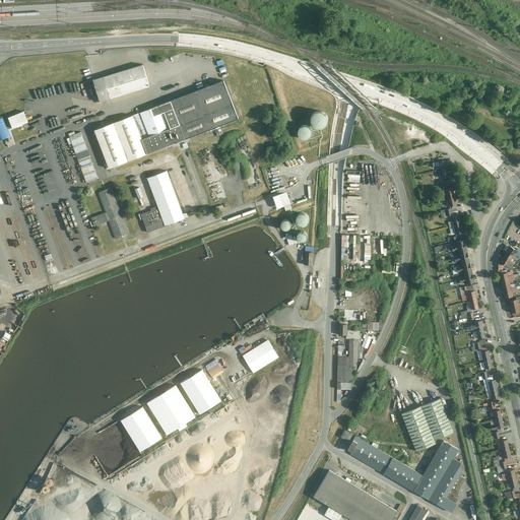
[(142,64),(93,80),(101,104),(151,86),(142,64)]
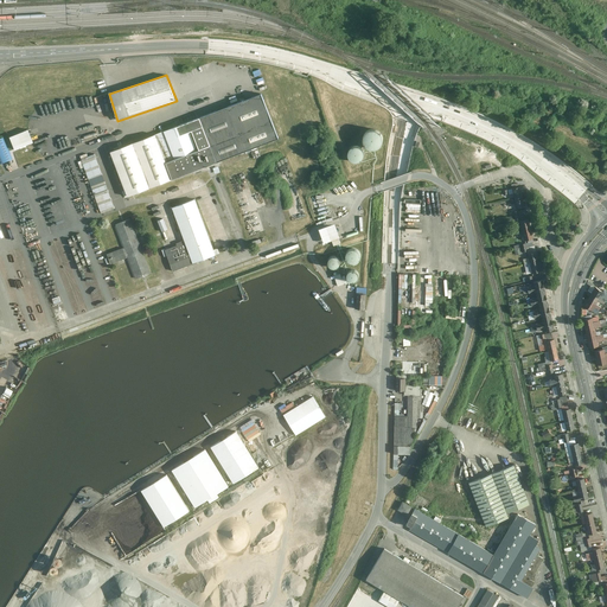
[(278,140),(260,95),(110,152),(128,198),(278,140)]
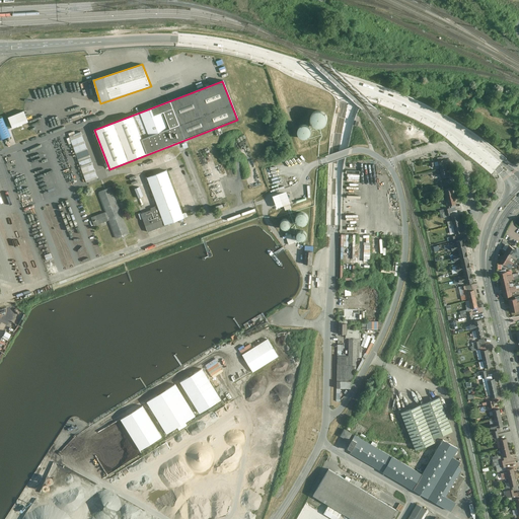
[(325,114),(322,112),(320,110),(317,112),(315,112),(313,114),(310,118),(310,121),(311,124),(313,126),(315,128),(319,129),(320,128),(322,128),(325,126),(326,124),(327,121),(327,118),(326,115),(325,114)]
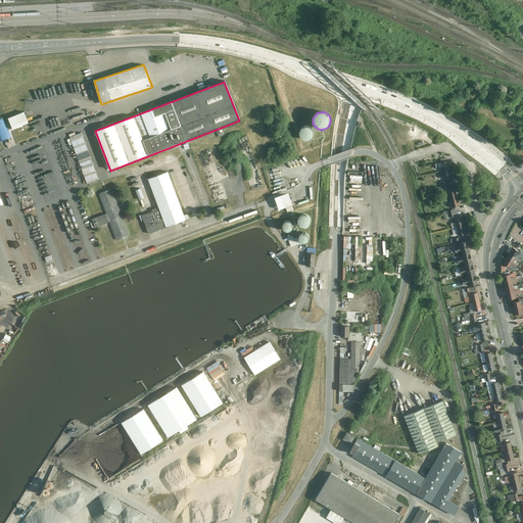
[(28,123),(24,112),(7,119),(12,129),(28,123)]
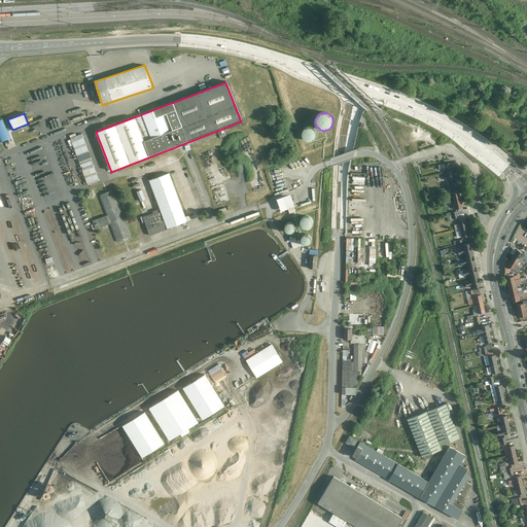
[(2,119),(0,120),(0,142),(10,139),(2,119)]
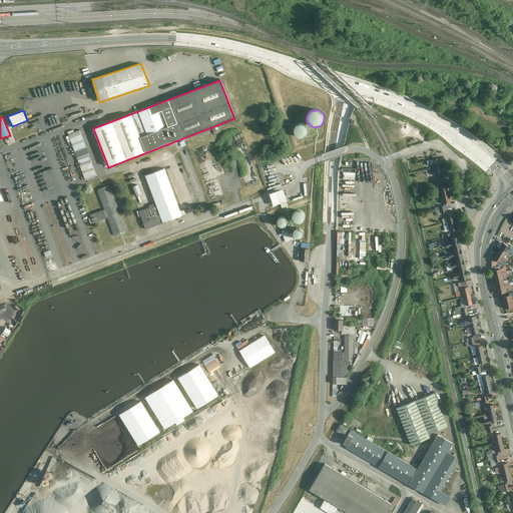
[(305,126),(303,125),(300,124),(298,125),(296,126),(295,127),(294,129),(294,131),(294,133),(295,135),(297,136),(299,137),(302,137),(303,137),(304,137),(305,135),(306,133),(307,132),(307,130),(306,128),(305,126)]
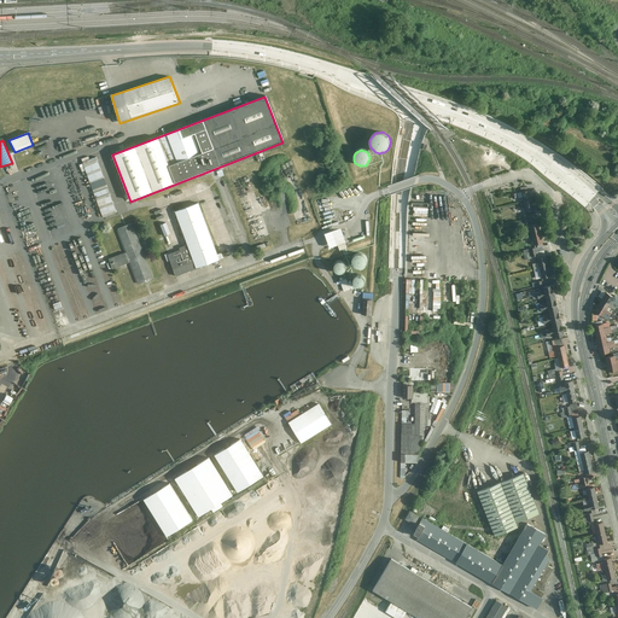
[(117,213),(97,158),(83,163),(103,217),(117,213)]
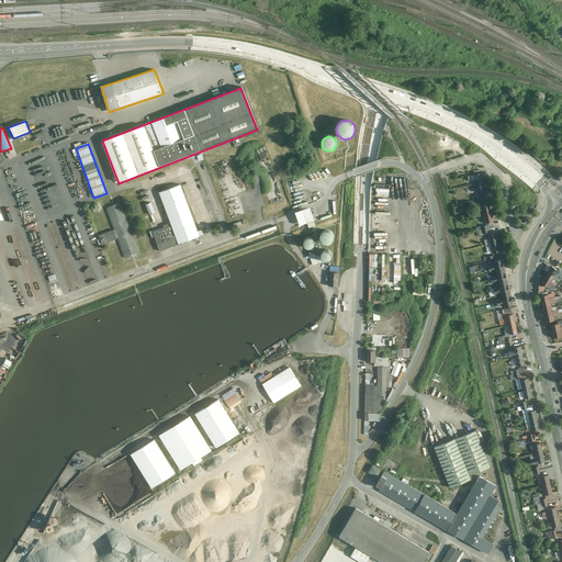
[(484,182),(482,173),(473,175),(475,183),(484,182)]
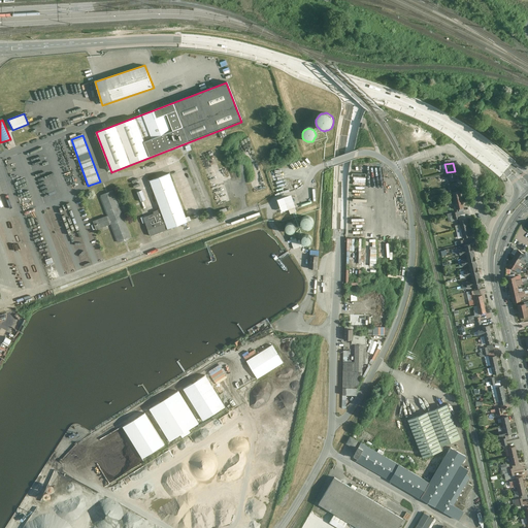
[(456,179),(455,171),(447,172),(448,182),(456,179)]
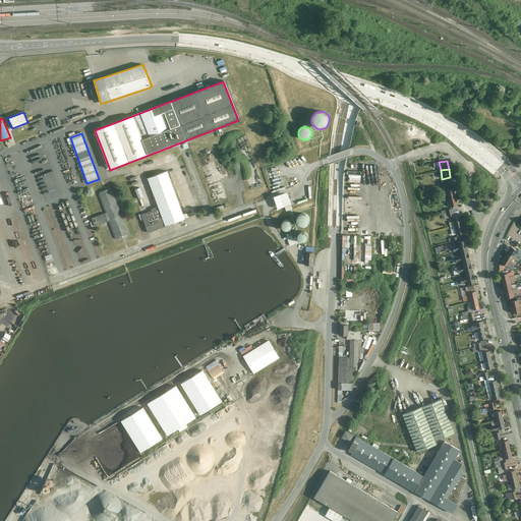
[(166,226),(185,219),(167,170),(148,177),(159,207),(166,226)]
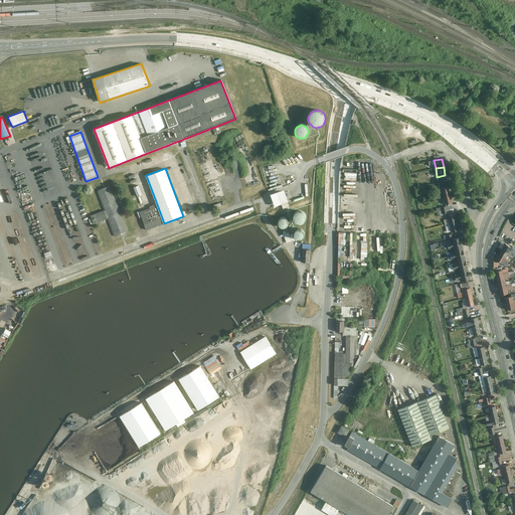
[(450,194),(448,186),(441,188),(443,196),(450,194)]
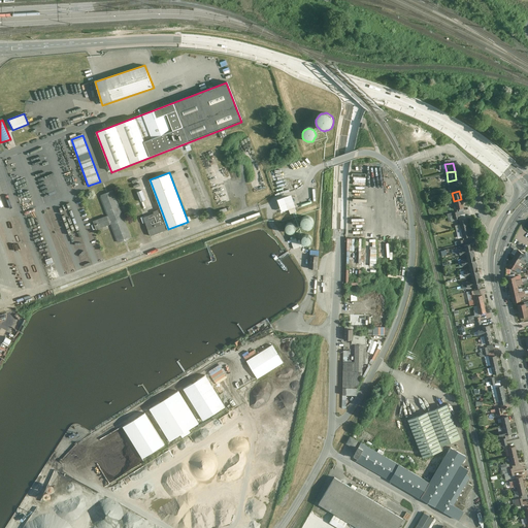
[(110,225),(118,244),(131,239),(113,192),(100,197),(107,216),(93,222),(96,230),(110,225)]
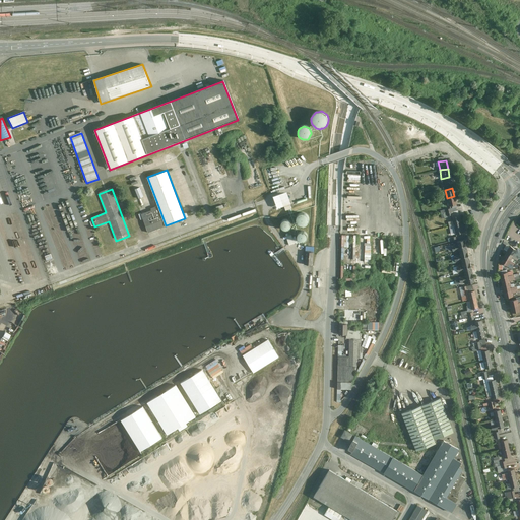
[(286,192),(272,197),(274,203),(276,210),(283,207),(285,213),(290,211),(291,211),(289,205),(291,204),(288,198),(286,192)]
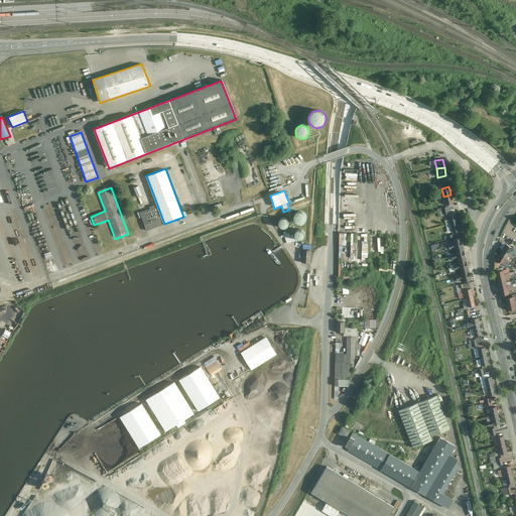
[(453,204),(450,195),(443,197),(445,205),(453,204)]
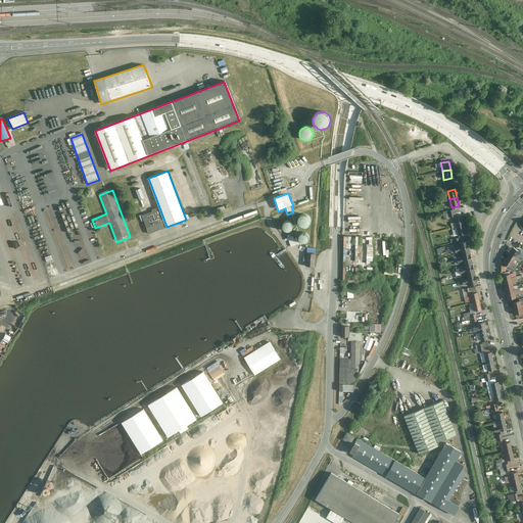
[(149,233),(167,227),(159,207),(142,214),(149,233)]
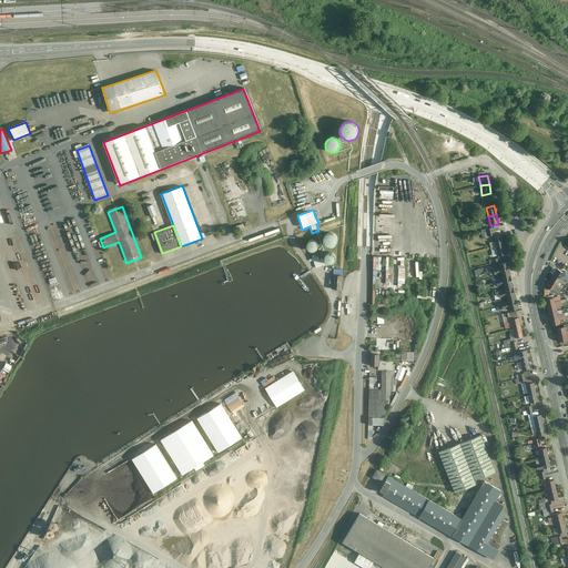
[(499,233),(498,227),(480,231),(482,237),(499,233)]
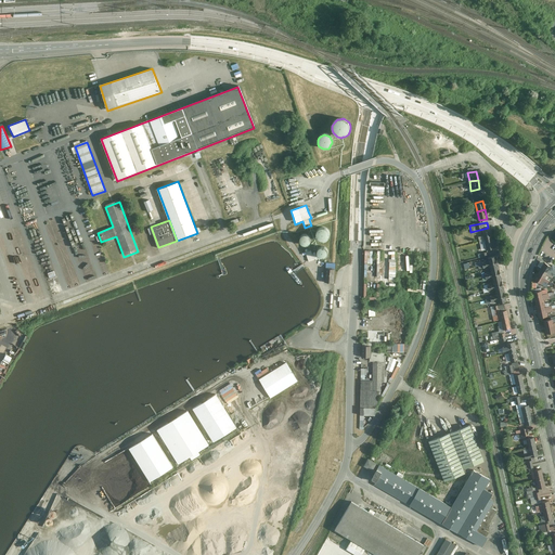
[(320,244),(322,244),(325,243),(327,240),(328,237),(327,234),(326,232),(323,231),(321,231),(319,231),(318,232),(315,233),(315,235),(314,235),(314,237),(315,241),(318,243),(320,244)]
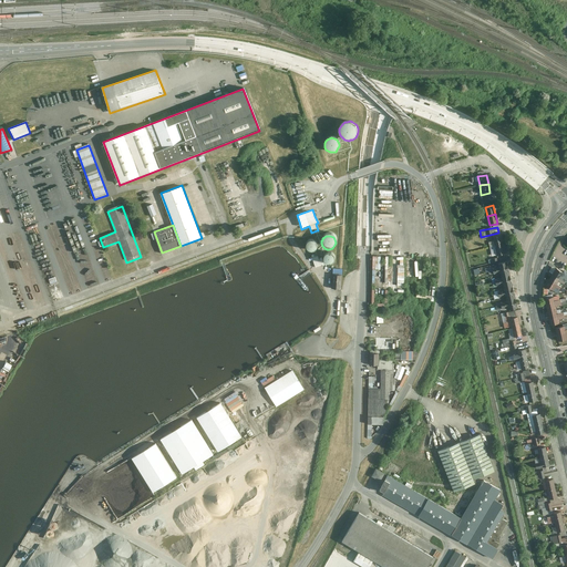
[(502,245),(500,236),(492,238),(494,247),(502,245)]
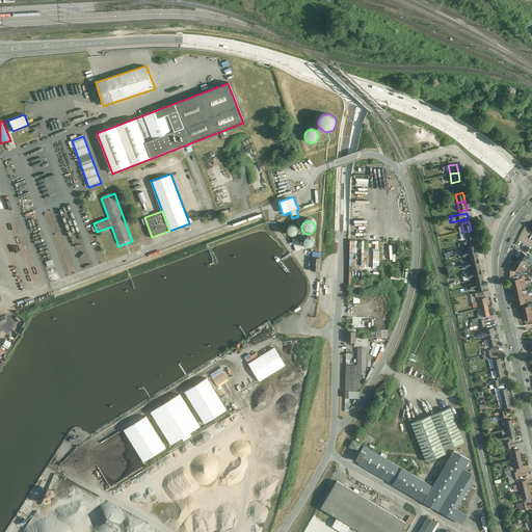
[(293,237),(294,236),(296,235),(297,234),(297,232),(297,231),(297,229),(296,228),(295,227),(294,227),(292,225),(290,227),(289,227),(288,229),(287,230),(287,231),(287,232),(288,235),(290,236),(291,236),(293,237)]
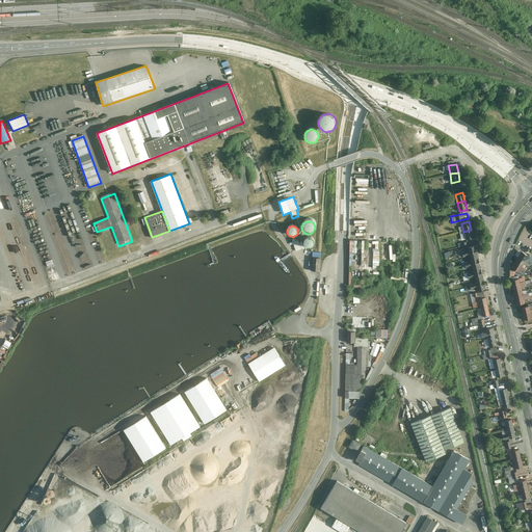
[(473,238),(471,230),(463,232),(466,240),(473,238)]
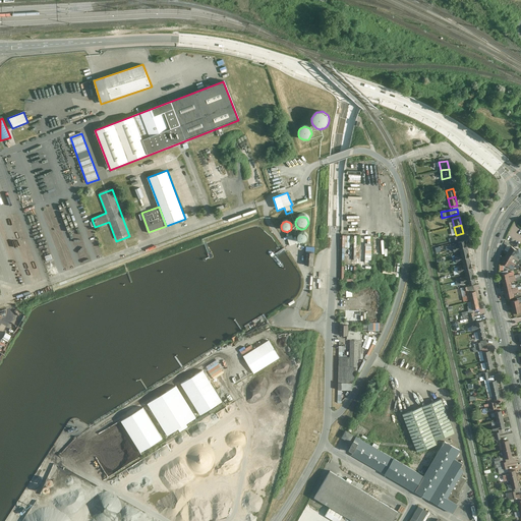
[(306,236),(305,234),(303,234),(301,234),(300,235),(299,235),(298,237),(297,238),(297,240),(298,241),(299,243),(301,244),(302,244),(305,243),(306,242),(307,240),(307,238),(307,237),(306,236)]
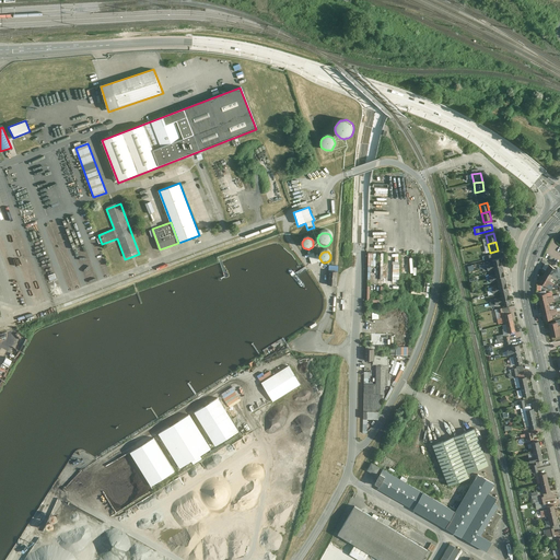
[(312,265),(321,261),(319,256),(316,256),(315,253),(305,255),(306,258),(311,257),(312,265)]
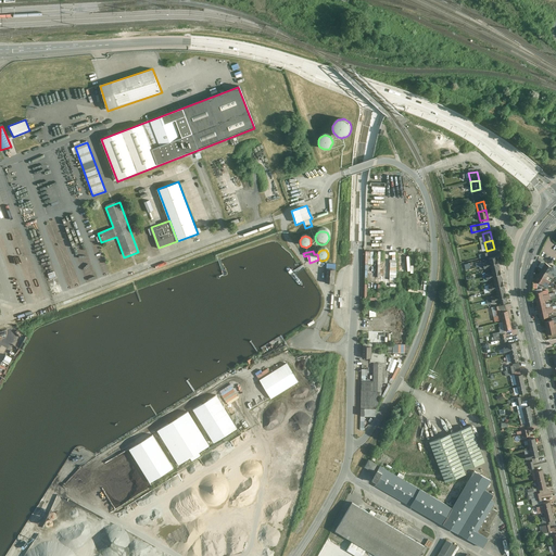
[(507,302),(496,257),(488,260),(488,262),(482,263),(483,269),(490,268),(491,274),(485,275),(487,281),(492,279),(493,285),(488,286),(489,292),(495,291),(496,295),(490,297),(492,303),(498,302),(498,304),(507,302)]
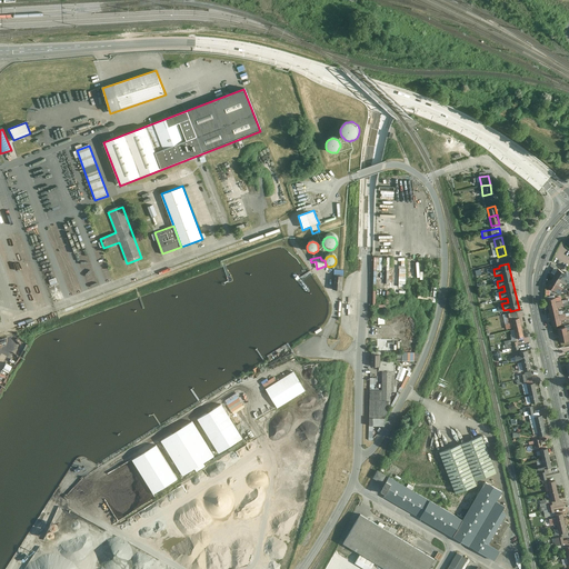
[(557,269),(546,287),(555,292),(556,289),(562,291),(563,289),(558,286),(560,282),(566,286),(568,281),(568,273),(566,272),(565,273),(557,269)]
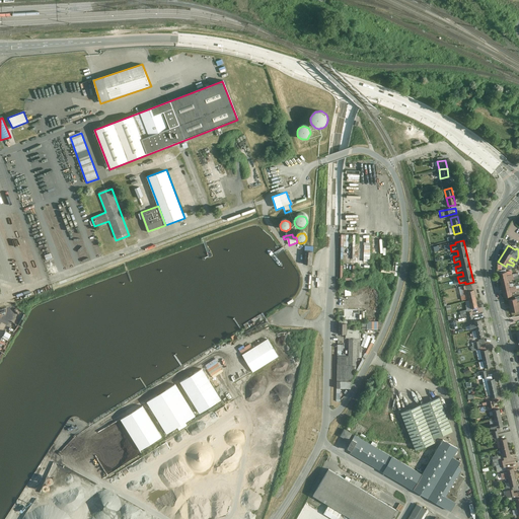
[(311,266),(313,251),(304,250),(303,265),(311,266)]
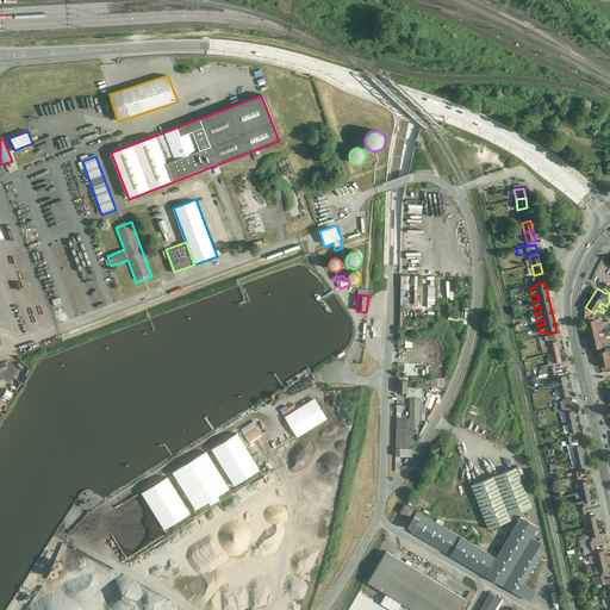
[(596,321),(585,323),(591,350),(602,348),(601,344),(607,342),(605,337),(599,338),(598,330),(604,329),(603,323),(597,324),(596,321)]
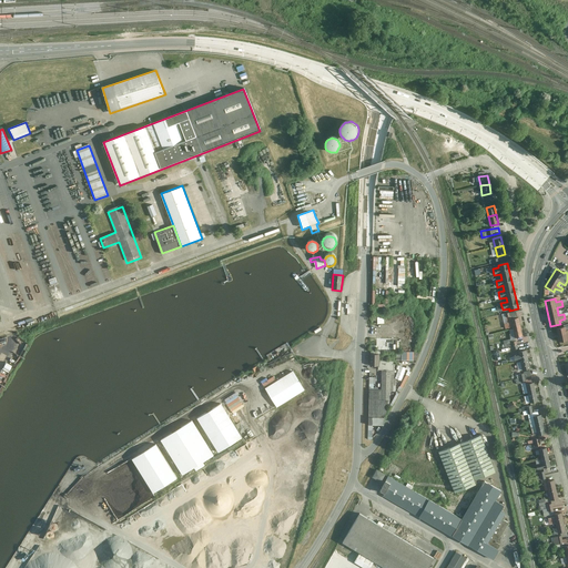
[(510,320),(513,328),(520,327),(518,317),(510,320)]
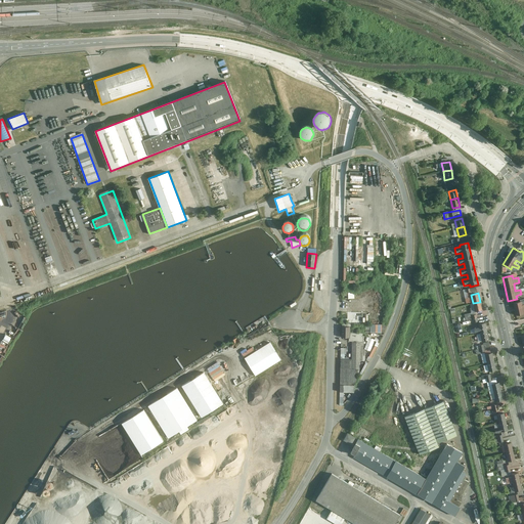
[(480,302),(473,303),(475,312),(482,310),(480,302)]
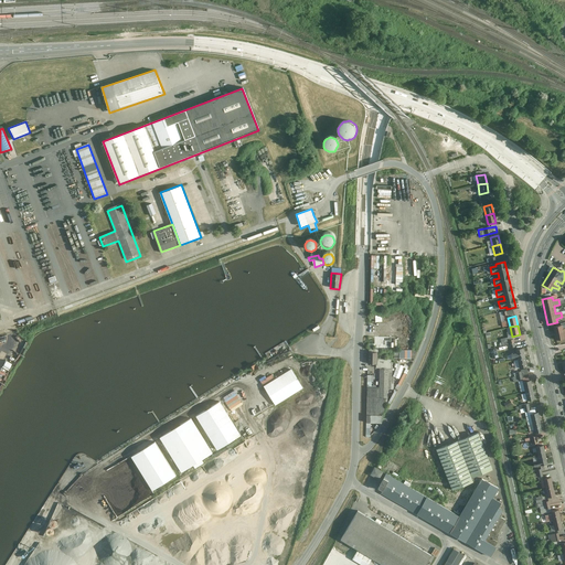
[(562,326),(553,328),(556,341),(564,338),(564,328),(563,329),(562,326)]
